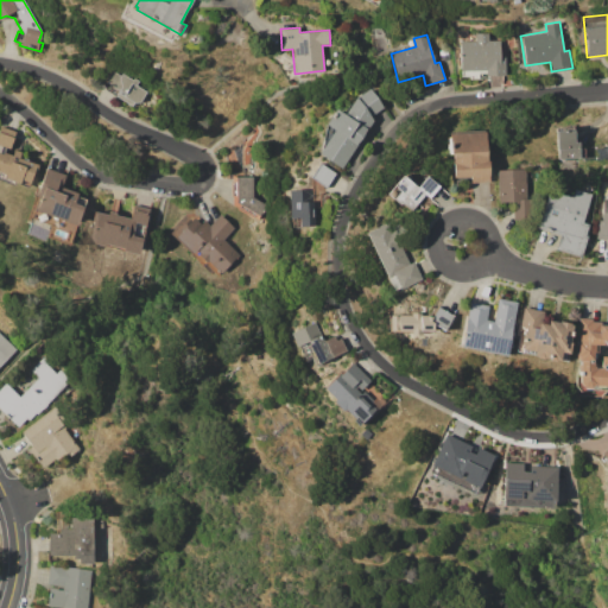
[(460,42),(500,40),(501,56),(505,56),(505,75),(488,76),(488,78),(469,80),(469,76),(462,76),(462,71),(461,71),(460,42)]
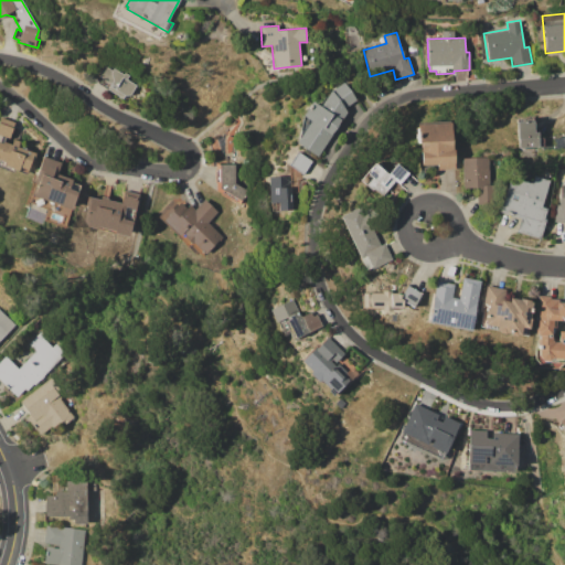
[(105,65),(113,70),(114,68),(124,74),(125,73),(129,75),(127,80),(136,85),(129,95),(124,96),(121,98),(106,89),(109,84),(100,80),(100,73),(105,65)]
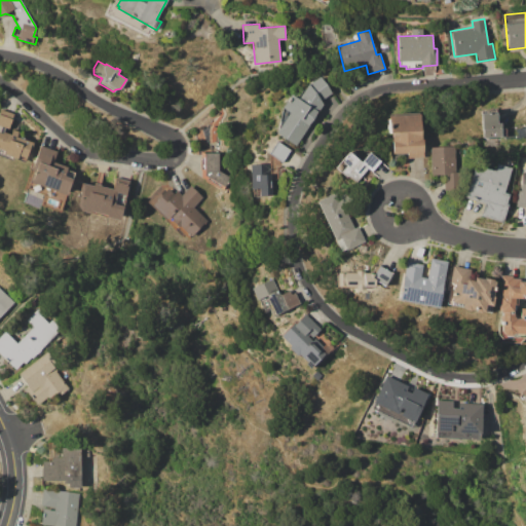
[(276,133),(278,129),(284,108),(283,107),(291,95),(298,99),(308,84),(320,76),(332,94),(322,101),(323,105),(295,146),(276,133)]
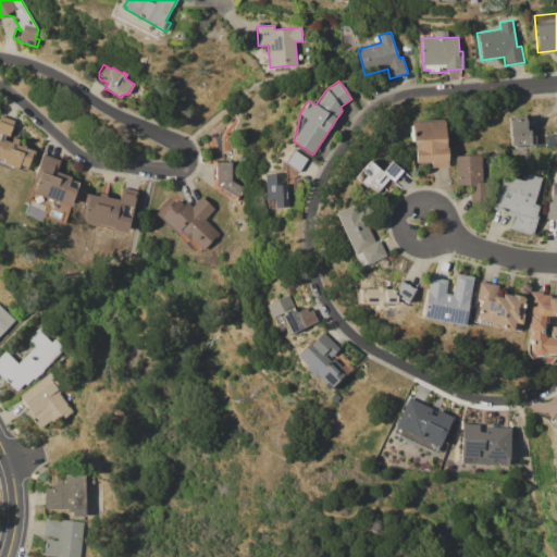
[(0,140),(2,135),(0,134),(0,118),(1,115),(14,121),(8,136),(7,136),(4,139),(12,143),(14,137),(20,139),(17,145),(21,146),(22,144),(25,146),(25,147),(34,151),(25,171),(13,166),(12,170),(0,164),(0,140)]
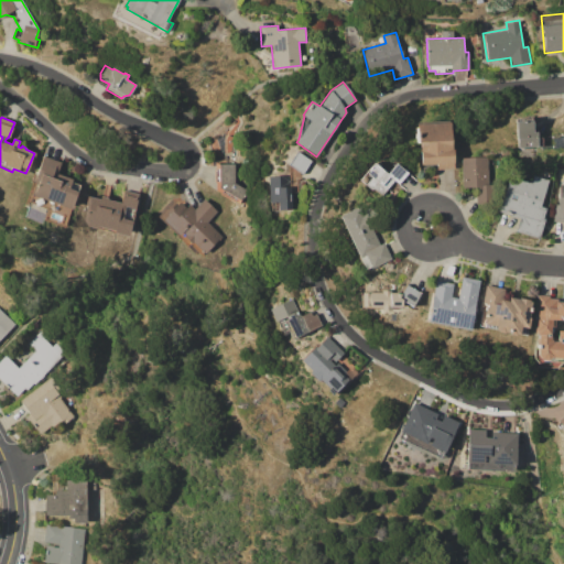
[(514,122),(521,121),(521,118),(531,118),(531,121),(532,121),(532,131),(537,131),(537,137),(543,137),(543,145),(527,147),(522,149),(518,147),(517,139),(516,139),(514,122)]
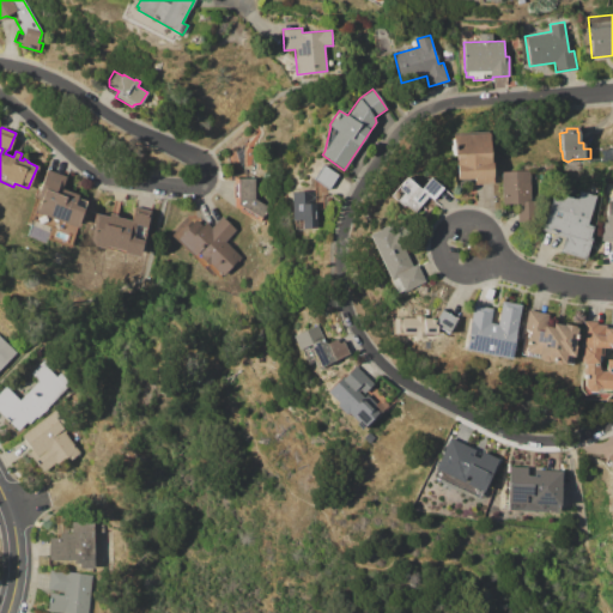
[(453,133),(489,131),(491,162),(492,162),(493,183),(457,186),(456,177),(457,177),(456,156),(454,156),(453,133)]
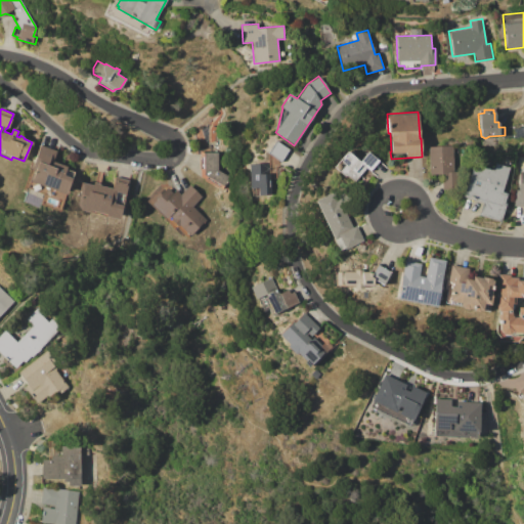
[(268,153),(276,141),(290,149),(281,162),(268,153)]
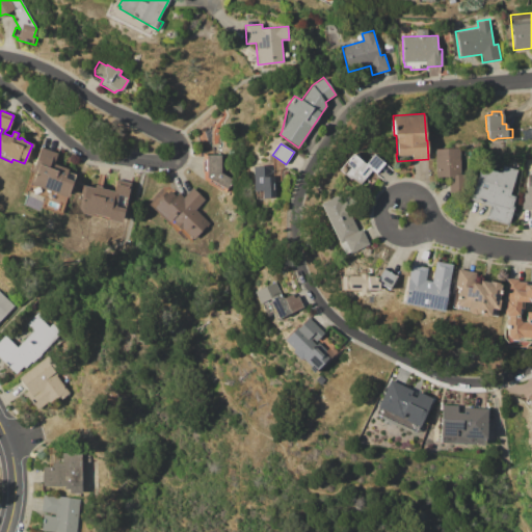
[(30,183),(34,171),(31,170),(42,147),(58,154),(54,163),(68,168),(67,170),(75,174),(65,197),(30,183)]
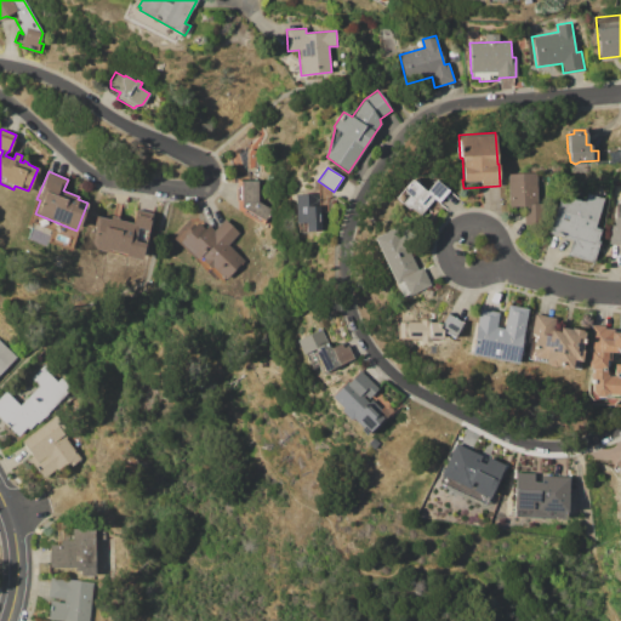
[(507,175),(537,172),(539,204),(541,204),(542,224),(524,226),(524,209),(510,209),(507,175)]
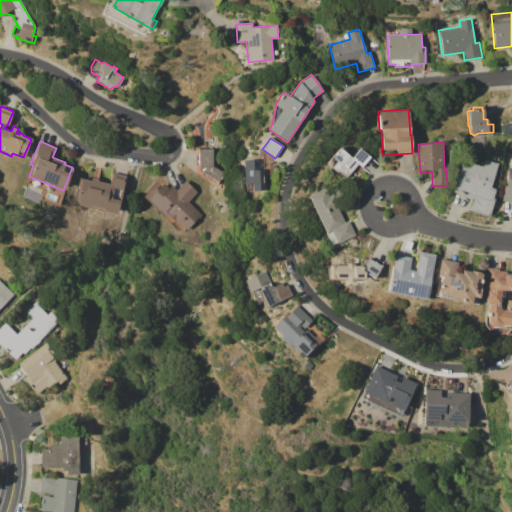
[(197,147),(213,147),(213,160),(218,160),(218,166),(213,167),(226,173),(219,186),(197,174),(197,165),(195,165),(195,153),(197,153),(197,147)]
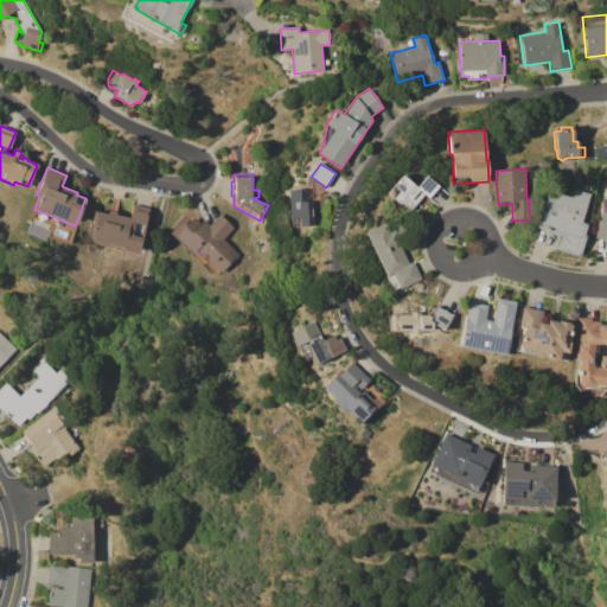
[(403,176),(416,187),(427,176),(439,186),(428,198),(425,196),(410,211),(402,203),(398,204),(387,193),(403,176)]
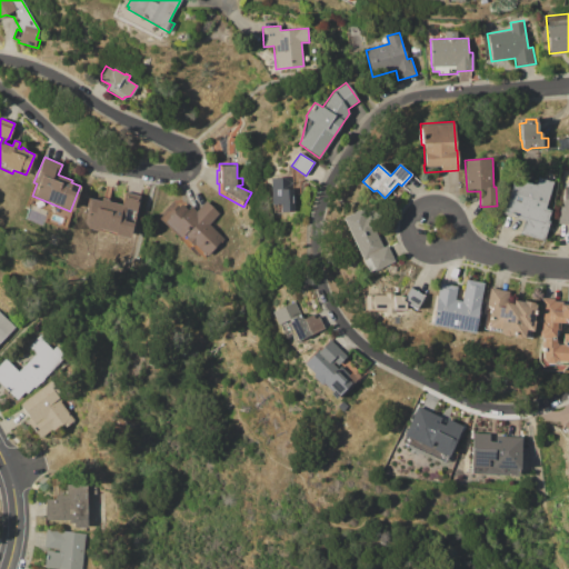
[(270,178),(290,178),(291,189),(293,189),(295,211),(270,213),(270,205),(272,205),(270,178)]
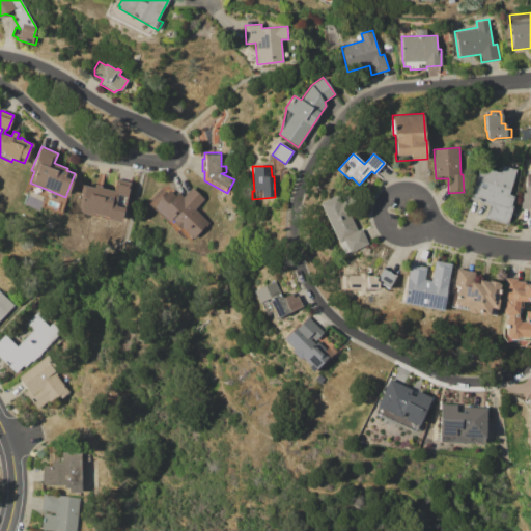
[(515,169),(508,194),(513,195),(511,203),(512,207),(507,224),(485,218),(488,205),(471,200),(480,167),(500,172),(502,166),(515,169)]
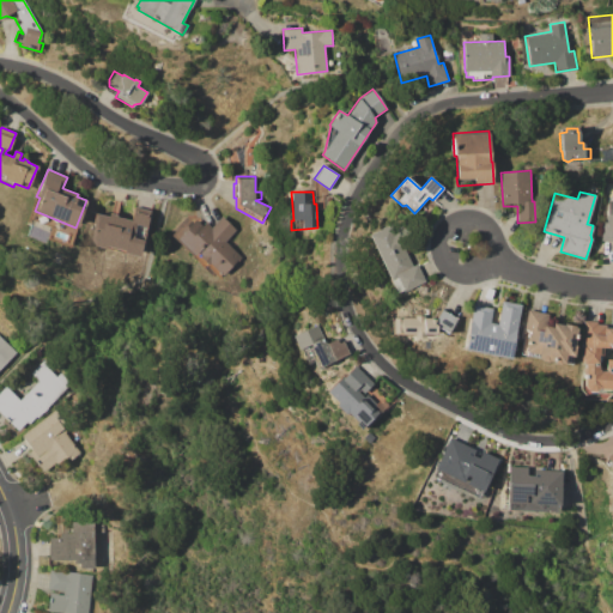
[(610,201),(612,201),(612,241),(601,241),(602,223),(607,223),(610,201)]
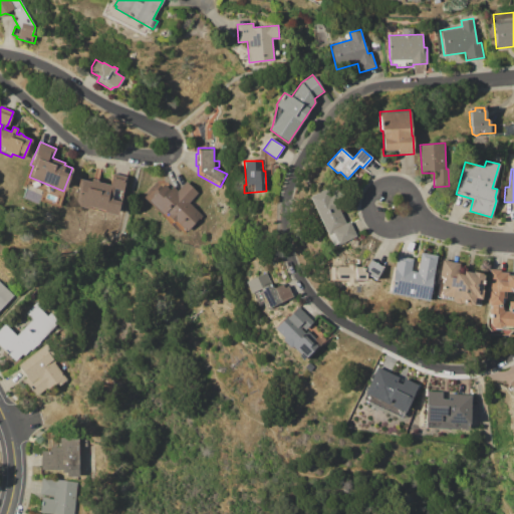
[(79,178),(91,181),(91,178),(98,180),(97,182),(110,185),(112,173),(125,177),(115,216),(103,213),(104,210),(88,206),(87,208),(73,205),(79,178)]
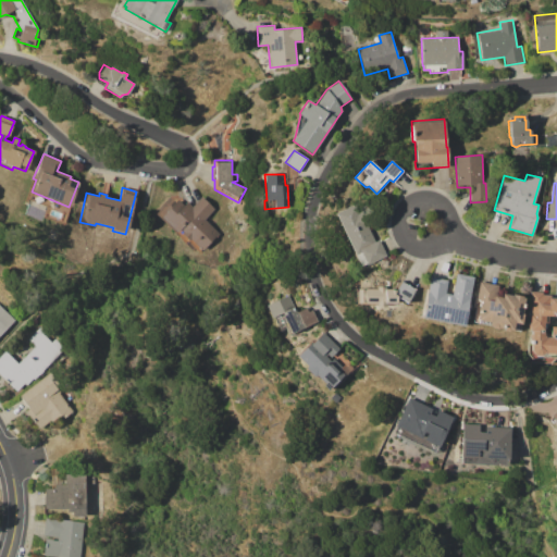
[(156,214),(165,203),(168,207),(173,200),(175,202),(177,200),(184,206),(187,202),(192,207),(201,197),(214,209),(208,217),(213,222),(211,225),(220,234),(215,238),(214,236),(199,252),(195,248),(194,250),(160,218),(160,219),(156,214)]
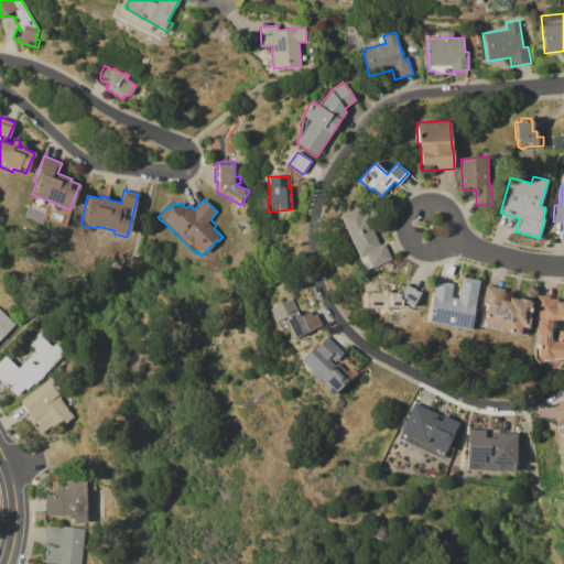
[(340,216),(362,206),(379,243),(380,245),(384,242),(392,259),(372,269),(371,268),(366,270),(340,216)]
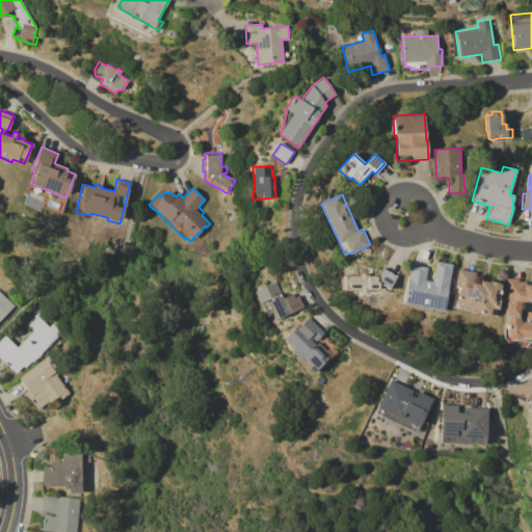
[(410,264),(427,267),(425,280),(431,281),(435,260),(451,263),(443,311),(403,303),(410,264)]
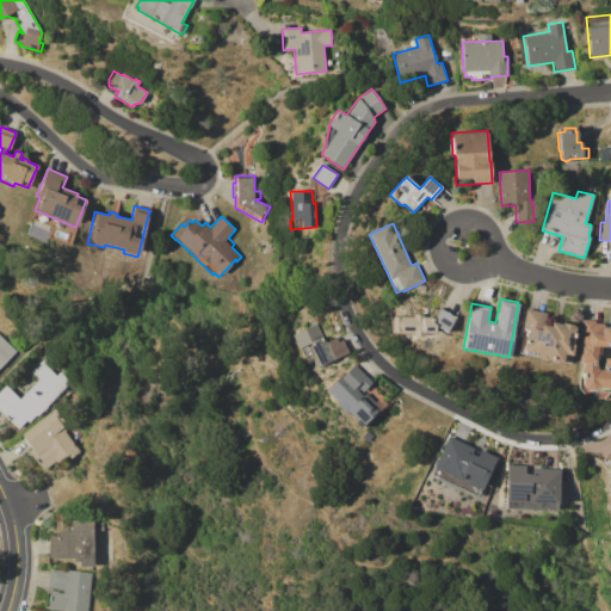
[(526,308),(547,313),(544,325),(550,327),(551,322),(562,325),(562,322),(573,325),(573,326),(575,327),(571,351),(573,351),(571,363),(562,362),(562,364),(535,358),(536,356),(519,353),(523,337),(519,337),(522,327),(523,327),(526,308)]
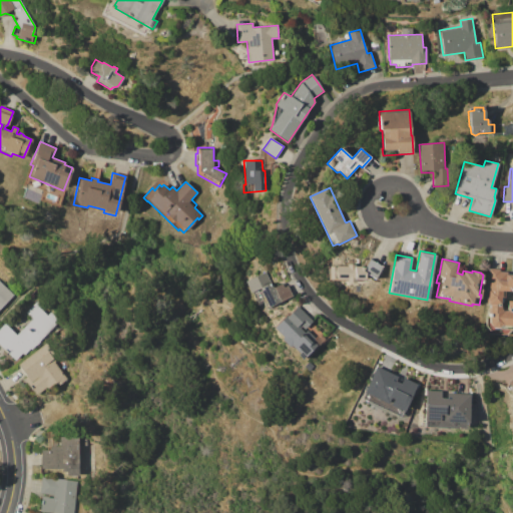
[(328,280),(328,267),(337,267),(337,266),(348,266),(348,264),(357,264),(357,266),(361,266),(361,267),(365,267),(370,260),(383,267),(376,279),(366,274),(366,278),(365,280),(355,280),(355,282),(348,282),(348,280),(345,280),(345,281),(338,281),(338,280),(328,280)]
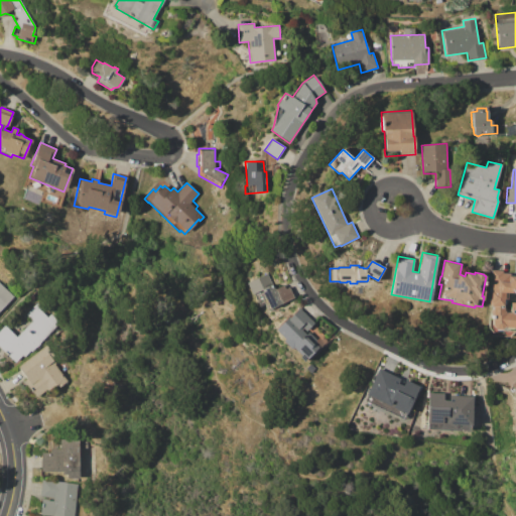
[(492,270),(503,271),(503,273),(511,273),(510,275),(515,275),(515,330),(510,337),(494,336),(489,327),(490,317),(492,317),(493,305),(489,305),(492,270)]
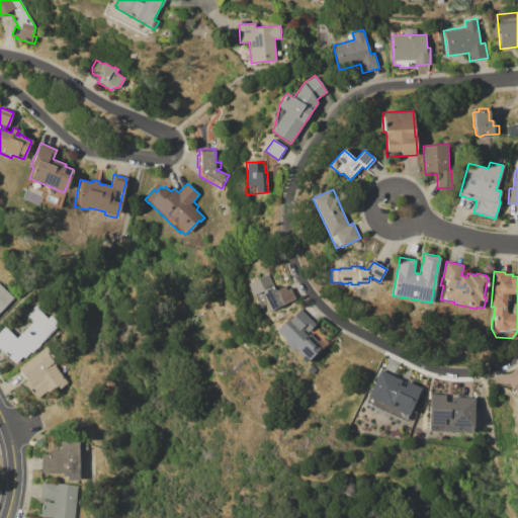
[(248,284),(269,274),(276,290),(289,284),(295,298),(271,310),(268,305),(261,308),(255,294),(252,295),(248,284)]
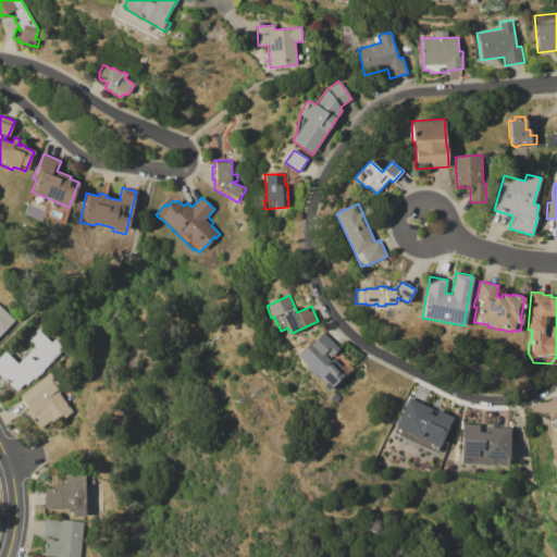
[(0,306),(14,320),(0,334),(0,306)]
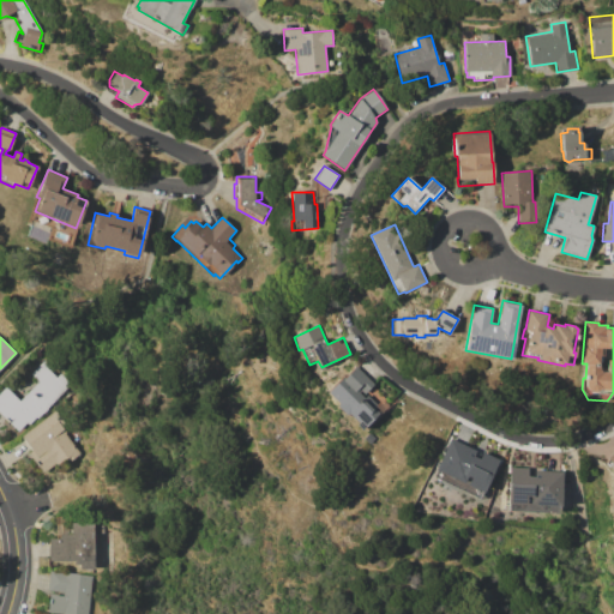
[(0,413),(0,393),(6,387),(19,401),(38,381),(30,373),(43,361),(49,367),(48,369),(55,377),(60,372),(70,383),(55,396),(58,398),(36,419),(35,417),(29,423),(26,422),(17,432),(0,413)]
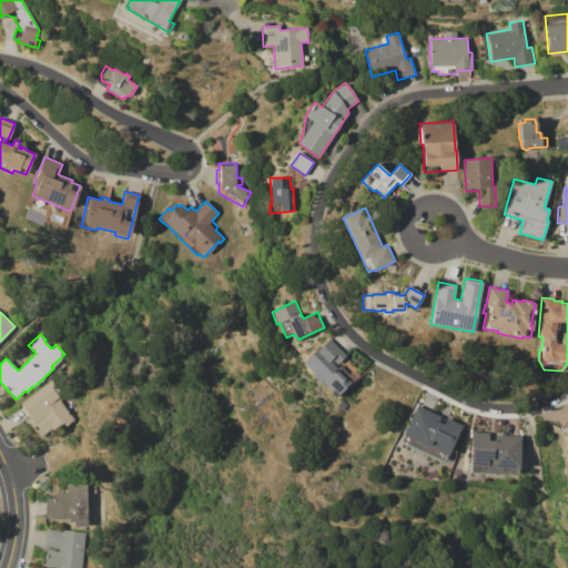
[(303,362),(317,348),(318,350),(330,338),(346,355),(335,365),(337,367),(340,365),(348,375),(346,377),(350,382),(334,397),(328,392),(328,389),(323,383),(320,384),(310,373),(311,369),(303,362)]
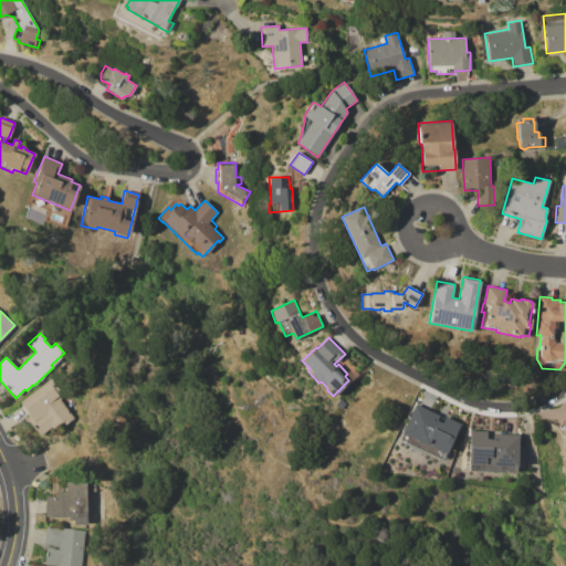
[(19,401),(50,379),(59,391),(56,392),(61,398),(60,399),(71,415),(72,415),(75,418),(61,429),(59,426),(52,430),(50,428),(39,437),(24,418),(28,417),(19,406),(21,404),(19,401)]
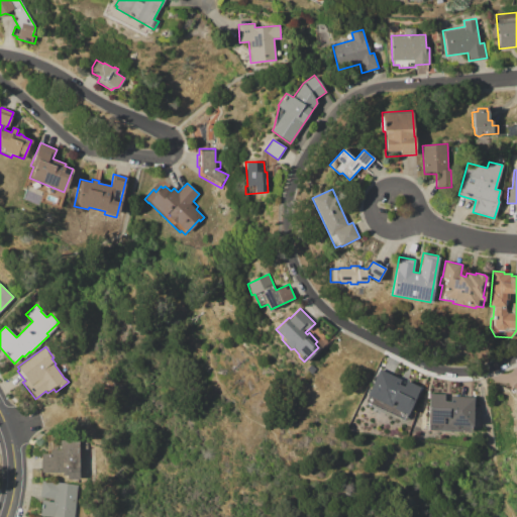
[(403,387),(406,381),(419,387),(405,415),(393,408),(395,403),(392,402),(389,407),(366,396),(379,369),(400,380),(398,385),(403,387)]
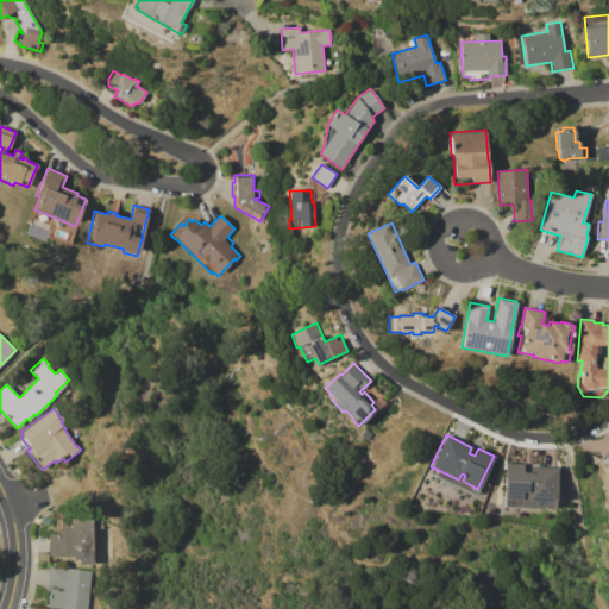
[(554,502),(502,500),(504,463),(523,464),(522,472),(529,472),(529,466),(557,468),(554,502)]
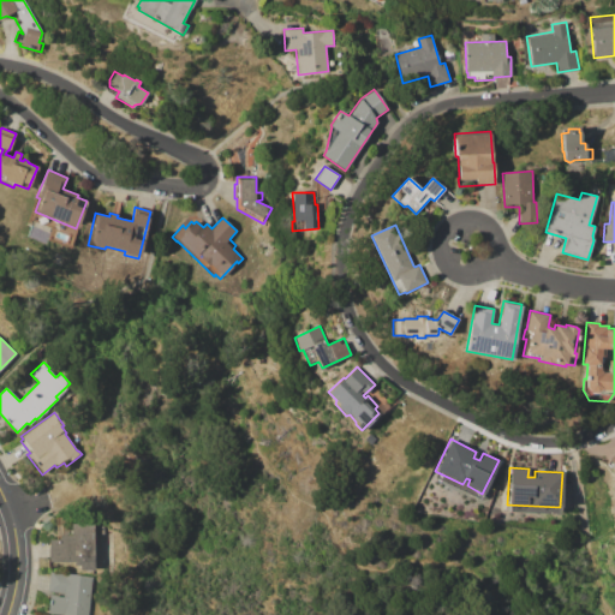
[(48,538),(59,538),(59,533),(71,533),(71,524),(94,524),(94,526),(102,526),(102,533),(94,533),(94,571),(78,571),(78,565),(72,565),(72,561),(48,561),(48,538)]
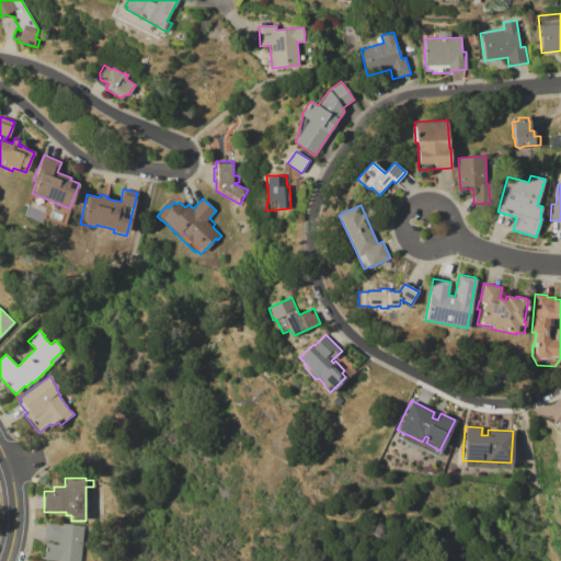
[(45,522),(84,526),(80,560),(52,560),(43,560),(44,552),(43,552),(43,548),(44,548),(45,544),(56,545),(57,541),(43,540),(45,522)]
